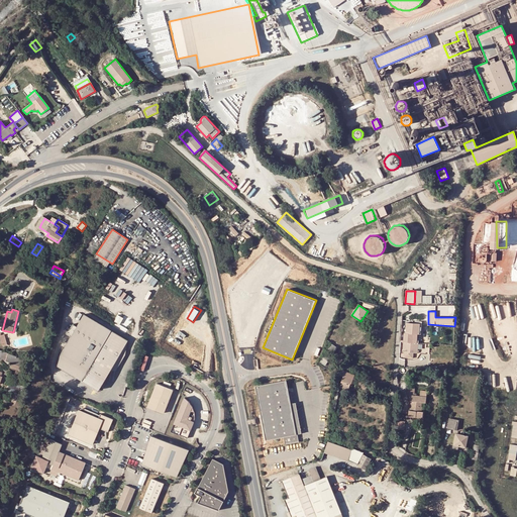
[(125,339),(83,314),(76,326),(70,336),(60,352),(58,366),(97,389),(125,339)]
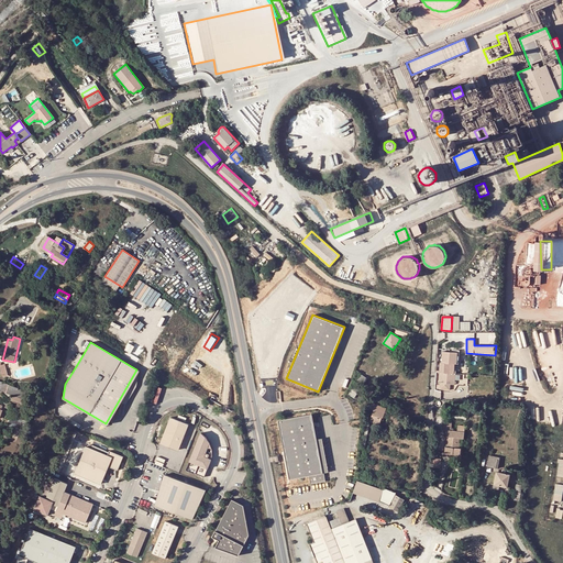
[(129,342),(125,350),(140,355),(143,348),(129,342)]
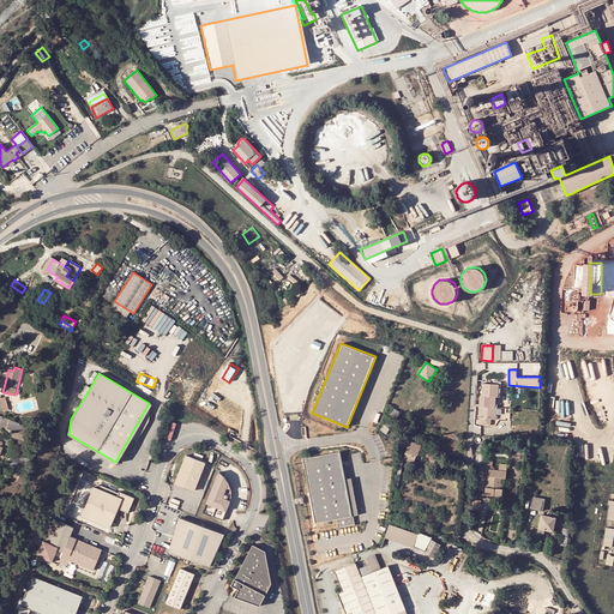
[(482,383),(482,396),(480,396),(479,419),(495,419),(497,407),(494,407),(489,407),(489,396),(495,397),(498,397),(499,384),(482,383)]
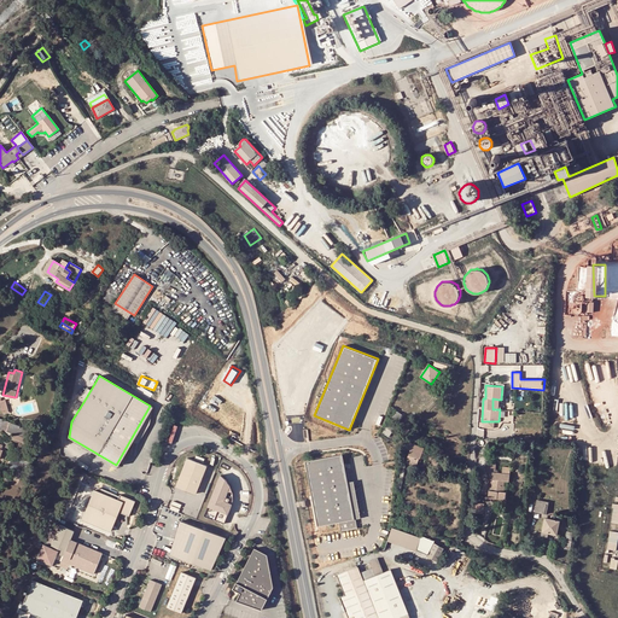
[(91,390),(86,388),(79,400),(83,402),(91,390)]
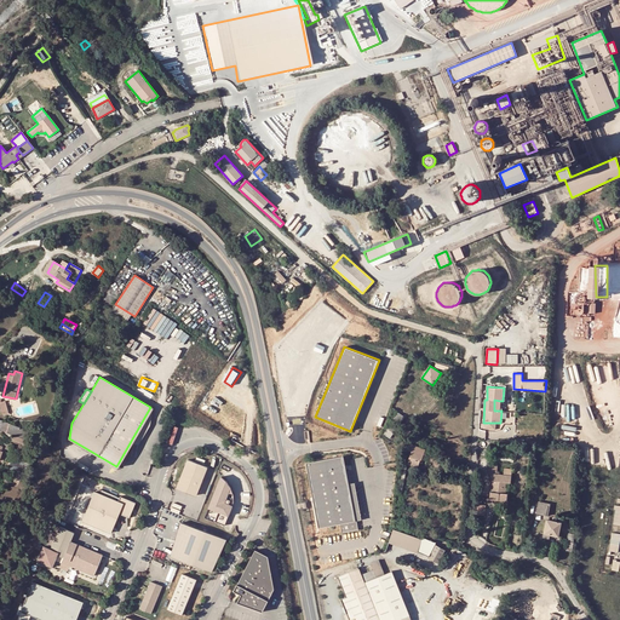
[(399,412),(392,420),(400,424),(405,417),(399,412)]
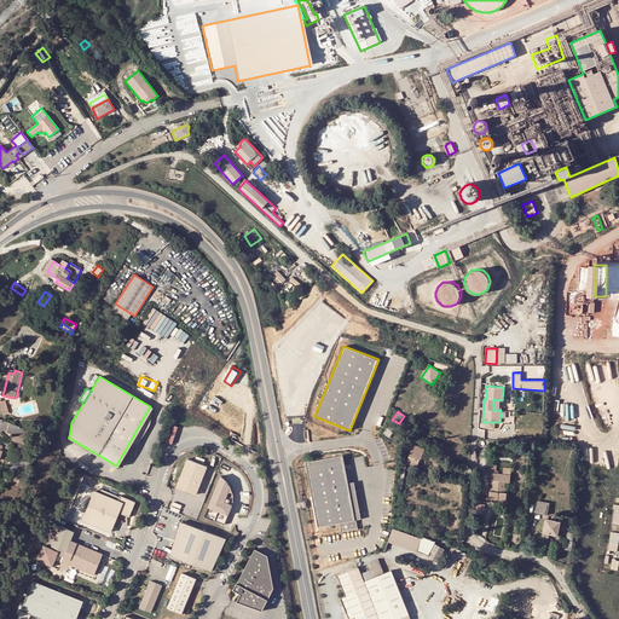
[(0,420),(0,429),(13,434),(11,438),(23,443),(28,431),(0,420)]
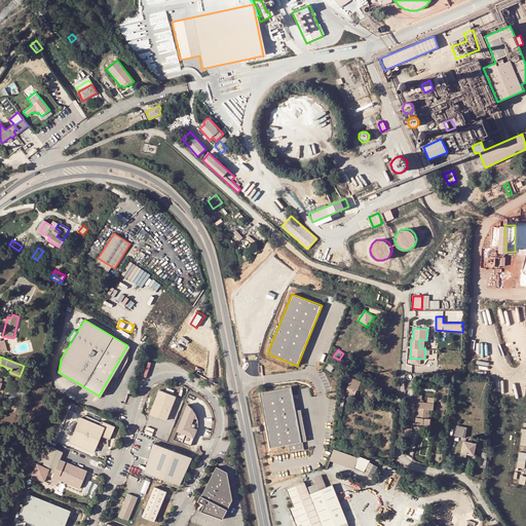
[(332,360),(326,368),(331,372),(337,363),(332,360)]
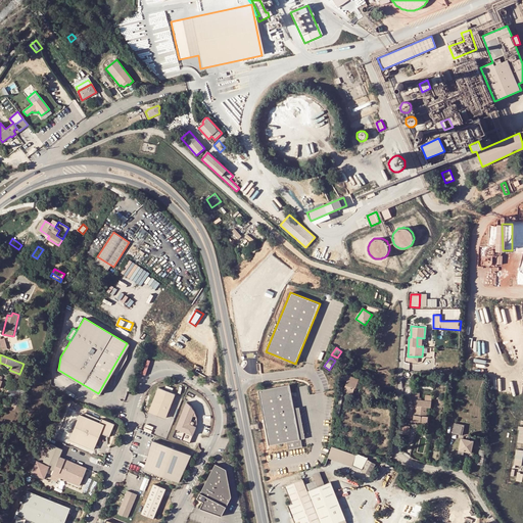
[(341,378),(347,381),(343,391),(352,394),(353,390),(355,390),(357,388),(355,387),(359,379),(342,374),(341,378)]
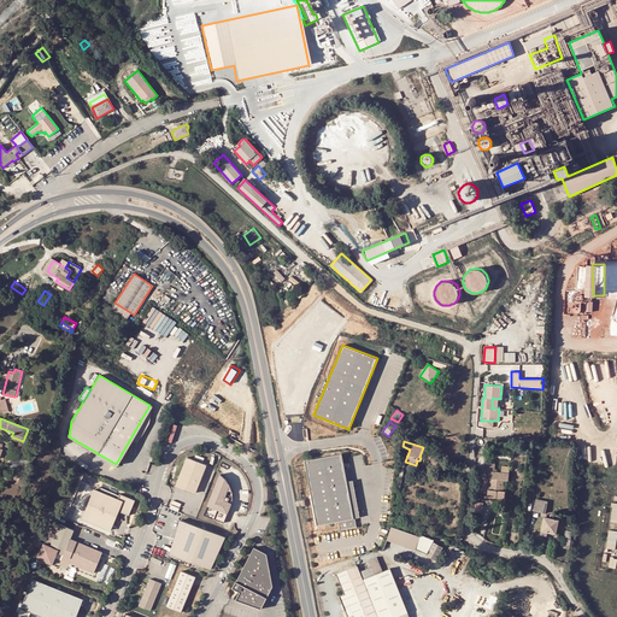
[(356,528),(342,454),(304,462),(316,526),(338,522),(340,532),(356,528)]
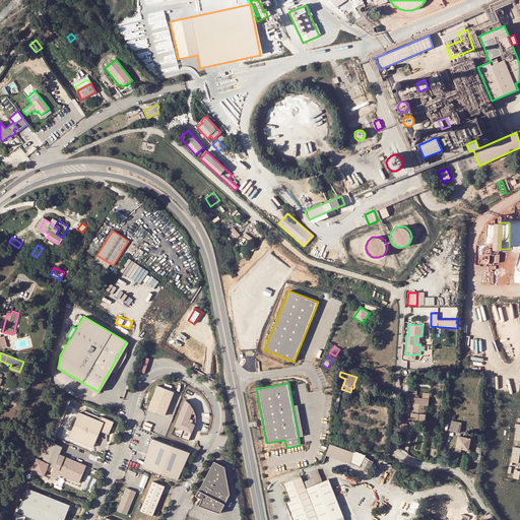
[(164,415),(173,392),(156,385),(147,408),(164,415)]
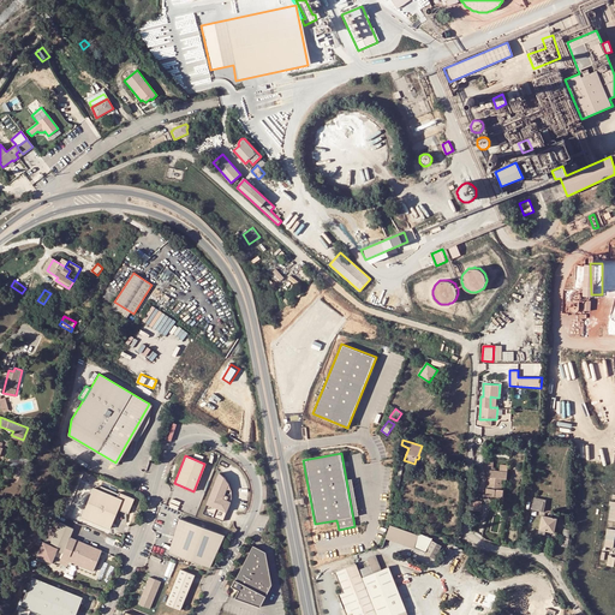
[(502,497),(503,489),(501,489),(502,478),(506,478),(507,471),(497,471),(493,470),(494,460),(485,460),(484,470),(488,470),(485,495),(502,497)]
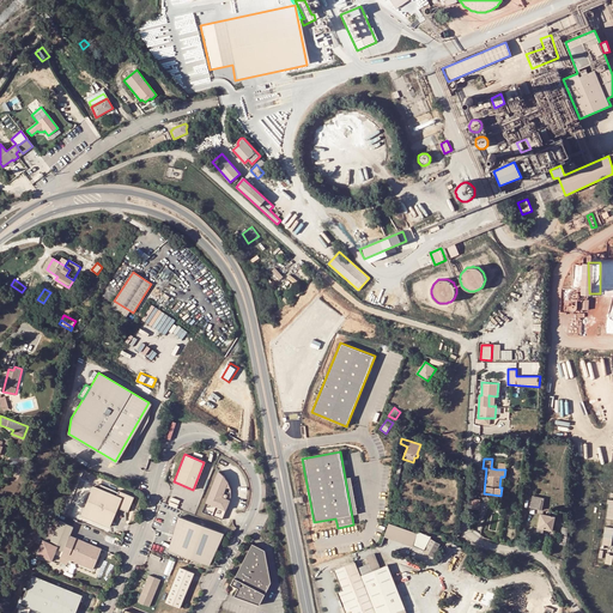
[(220,473),(204,514),(223,521),(231,503),(232,498),(232,491),(230,484),(225,478),(220,473)]
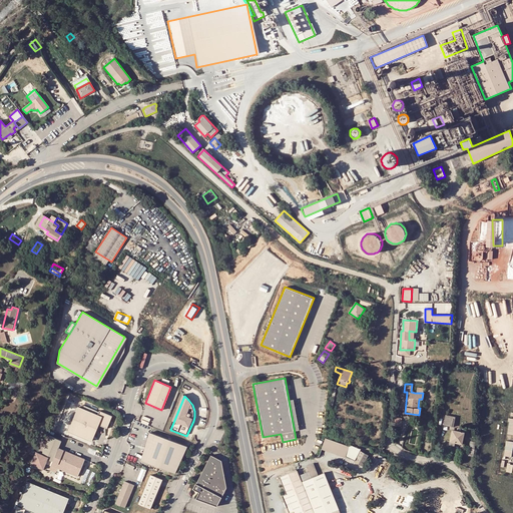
[(90,441),(97,425),(105,429),(111,416),(98,410),(96,415),(77,407),(67,431),(90,441)]
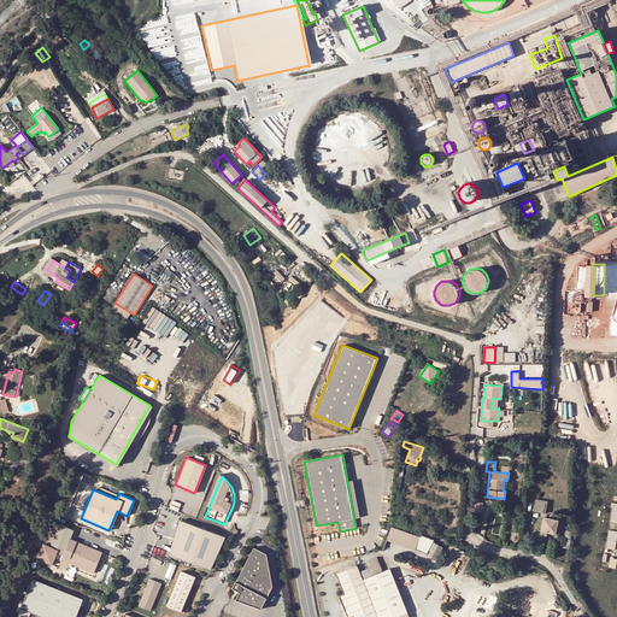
[(547,501),(535,499),(533,511),(545,513),(547,501)]
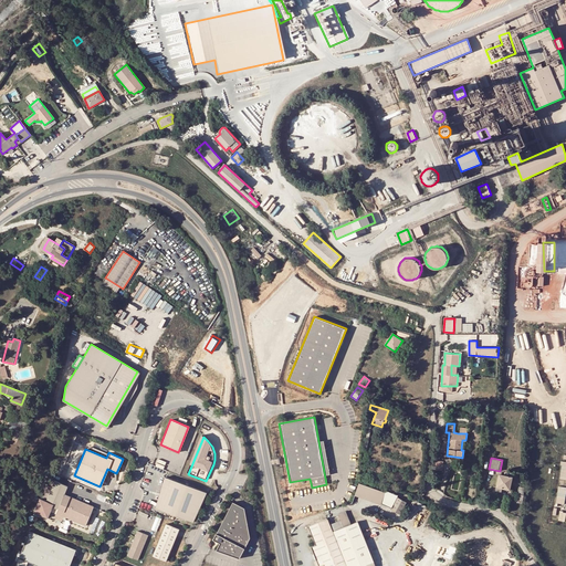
[(509,477),(499,474),(496,486),(495,486),(495,490),(501,492),(502,488),(509,489),(513,472),(510,471),(509,477)]
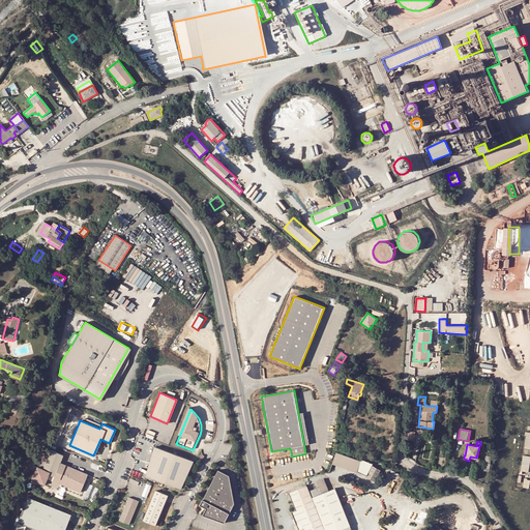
[(155,448),(147,476),(181,491),(195,463),(155,448)]
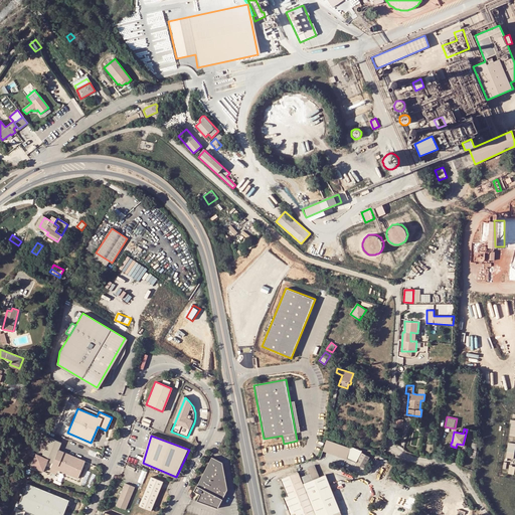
[(35,454),(30,466),(42,471),(46,461),(51,464),(50,467),(76,478),(84,461),(57,450),(60,443),(48,438),(41,457),(35,454)]
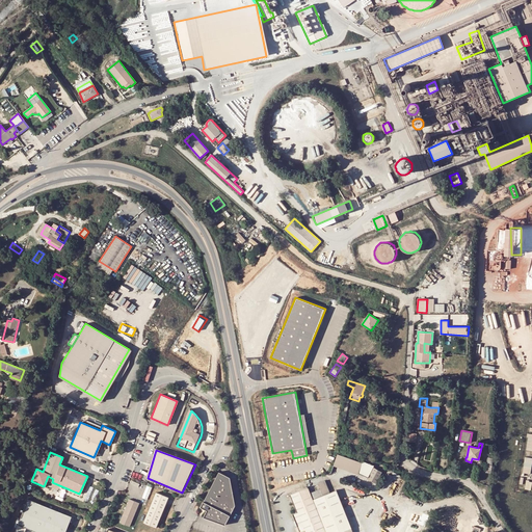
[(362,462),(338,454),(334,464),(358,473),(362,462)]
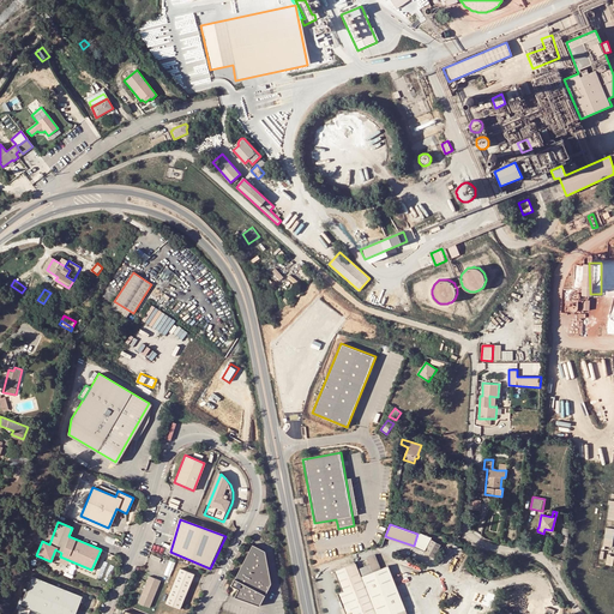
[(433,539),(426,552),(435,558),(443,545),(433,539)]
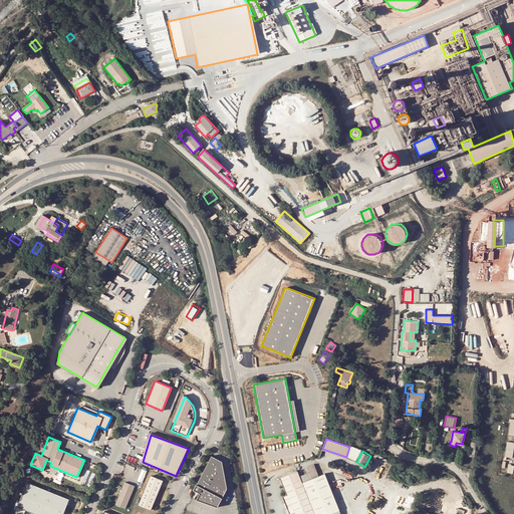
[(196,484),(193,490),(199,493),(202,495),(200,501),(217,508),(227,489),(223,462),(212,456),(197,485),(196,484)]
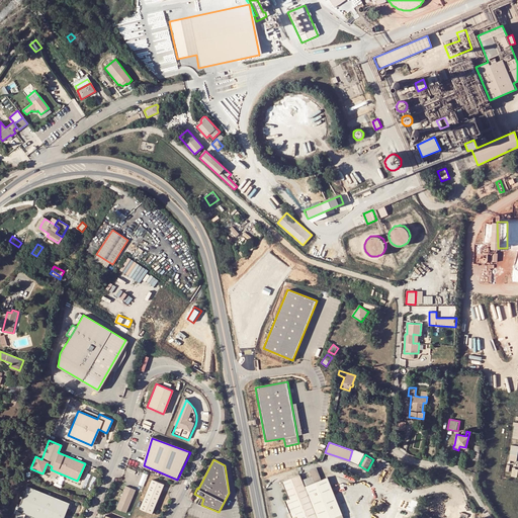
[(315,483),(322,480),(317,467),(310,470),(312,476),(315,483)]
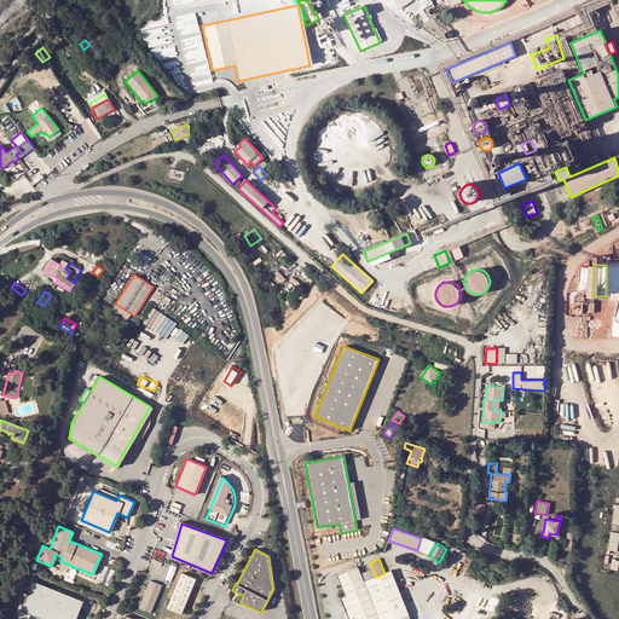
[(172,565),(166,579),(172,582),(178,567),(172,565)]
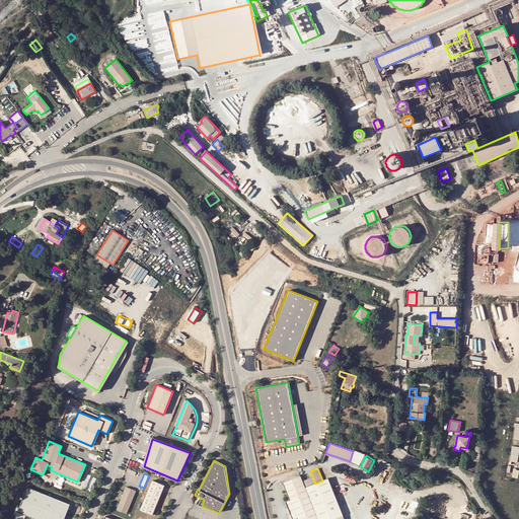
[(315,484),(312,476),(302,480),(300,475),(283,482),(290,500),(286,502),(292,518),(344,518),(328,478),(322,480),(315,484)]
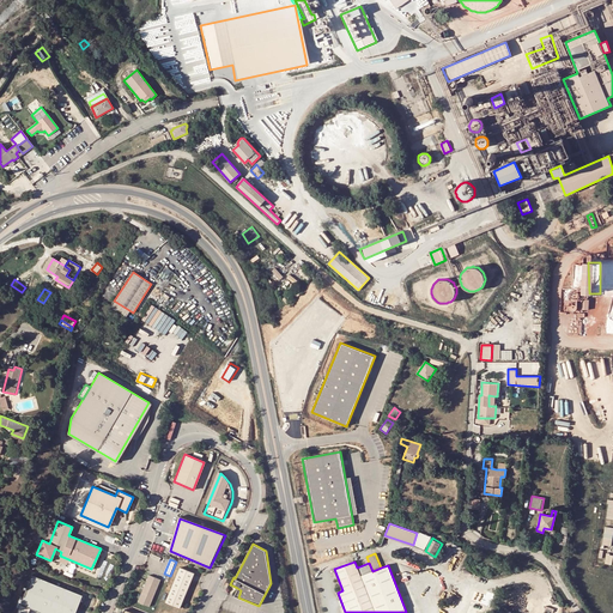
[(178,568),(164,602),(180,610),(194,574),(178,568)]
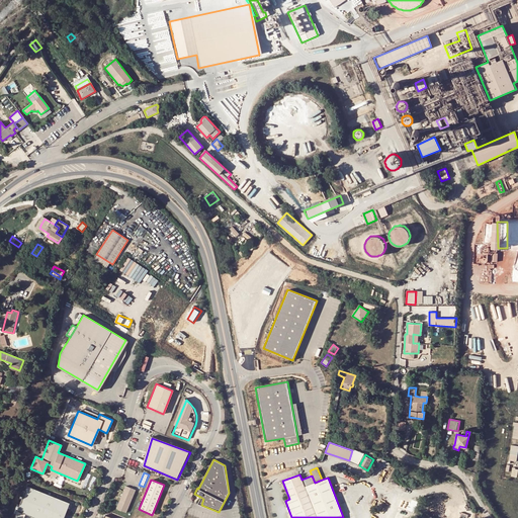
[(62,517),(69,503),(26,486),(16,511),(24,514),(35,517),(62,517)]
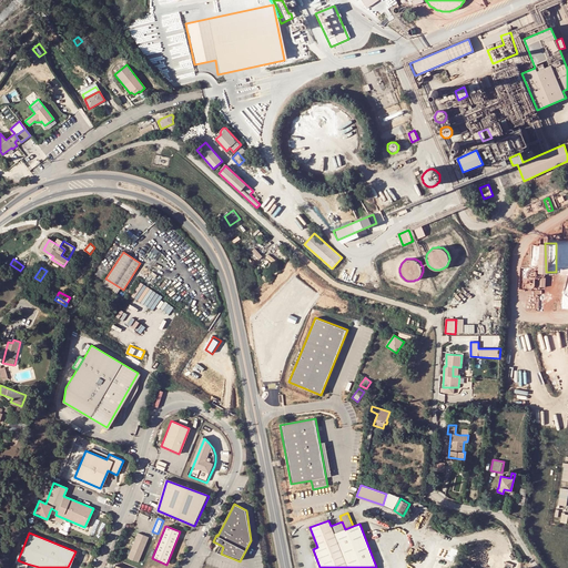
[(137,563),(148,537),(137,533),(125,558),(137,563)]
